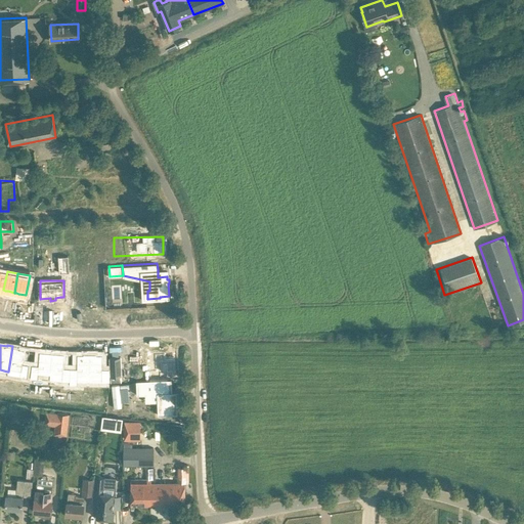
[(7,372),(7,374),(28,377),(30,363),(23,362),(25,349),(18,348),(19,347),(12,346),(8,372),(7,372)]
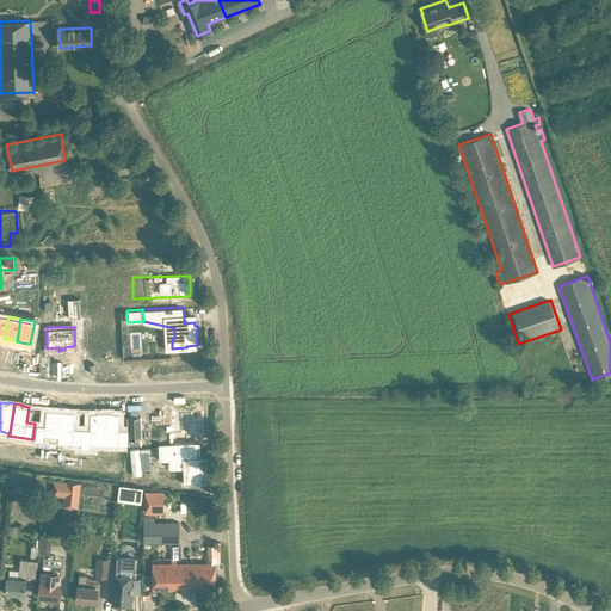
[(37,425),(35,439),(44,440),(44,434),(57,436),(59,436),(61,411),(45,409),(44,425),(37,425)]
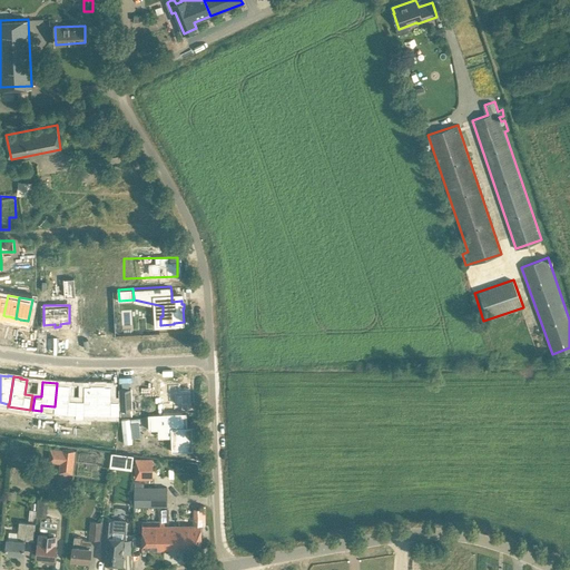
[(53,406),(53,412),(75,414),(76,414),(77,400),(69,399),(70,384),(57,383),(55,406),(53,406)]
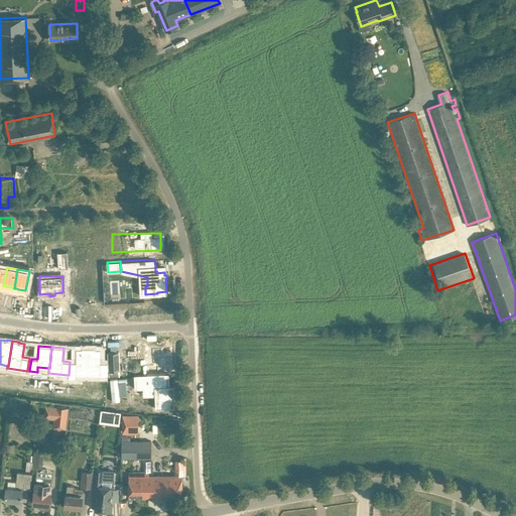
[(68,375),(68,378),(77,378),(77,375),(88,375),(89,348),(82,348),(82,349),(76,349),(76,362),(70,362),(69,375),(68,375)]
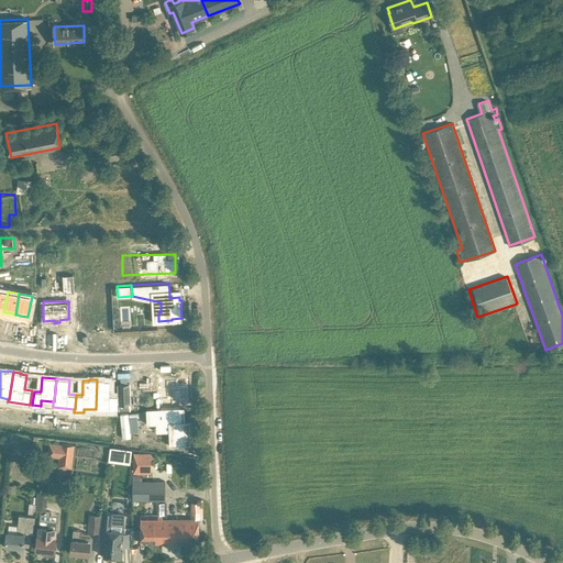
[(97,379),(96,409),(119,409),(118,396),(110,395),(110,381),(103,381),(103,379),(97,379)]
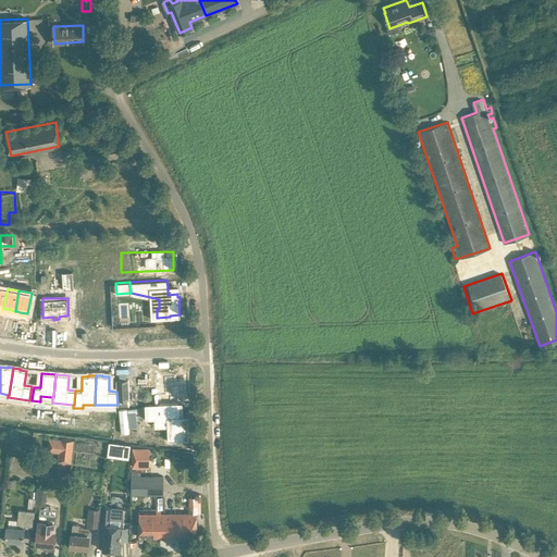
[(127,379),(116,380),(119,405),(128,405),(127,379)]
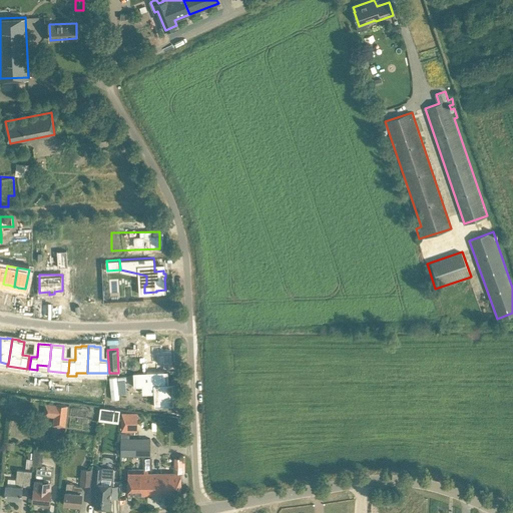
[(171,350),(137,352),(138,366),(172,365),(171,350)]
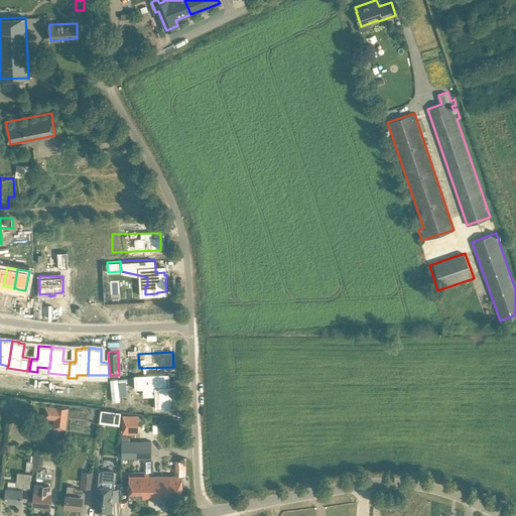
[(150,375),(123,376),(123,388),(134,388),(134,400),(161,401),(161,388),(150,388),(150,375)]
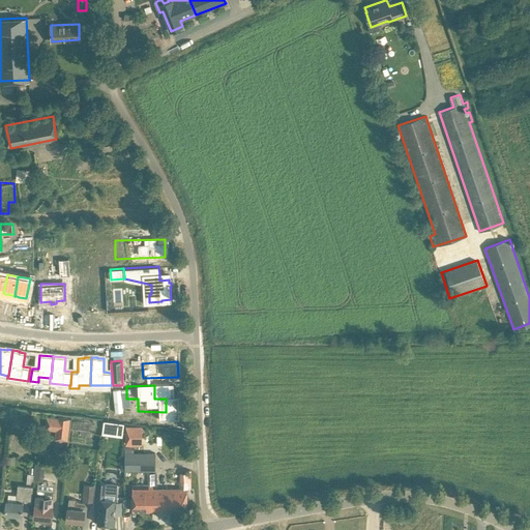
[(68,440),(70,418),(57,417),(47,416),(45,429),(56,431),(55,439),(68,440)]
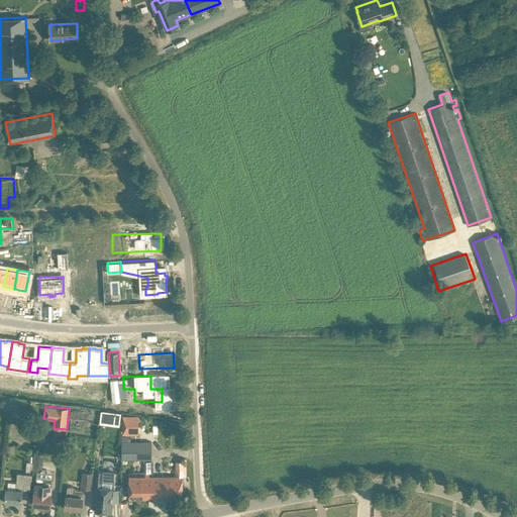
[(101,409),(100,423),(105,423),(115,425),(119,425),(121,412),(109,410),(101,409)]
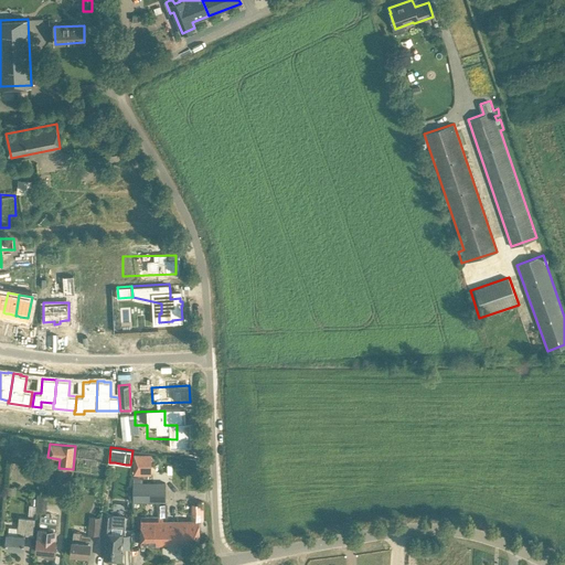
[(135,456),(135,473),(152,473),(152,456),(135,456)]
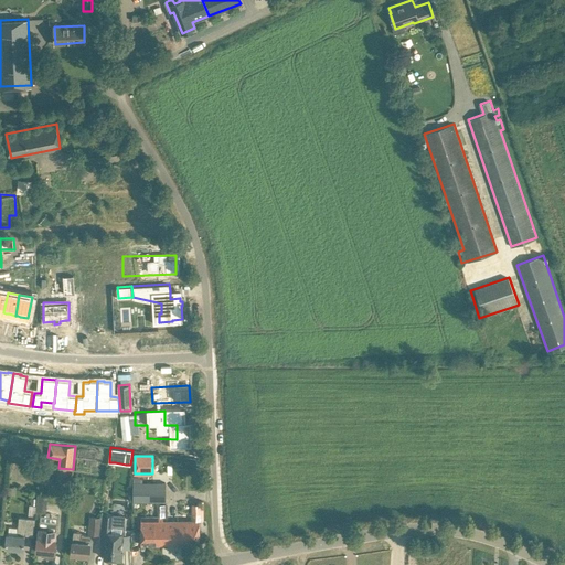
[(135,501),(155,501),(166,501),(166,482),(135,482),(135,501)]
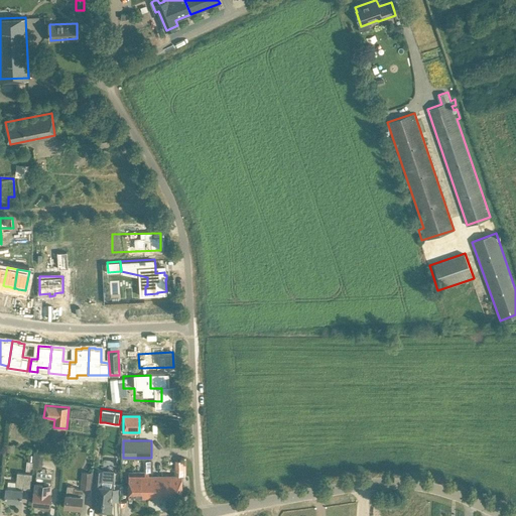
[(146,488),(146,476),(149,476),(149,472),(151,472),(151,461),(144,461),(145,472),(129,472),(129,497),(149,497),(149,488),(146,488)]
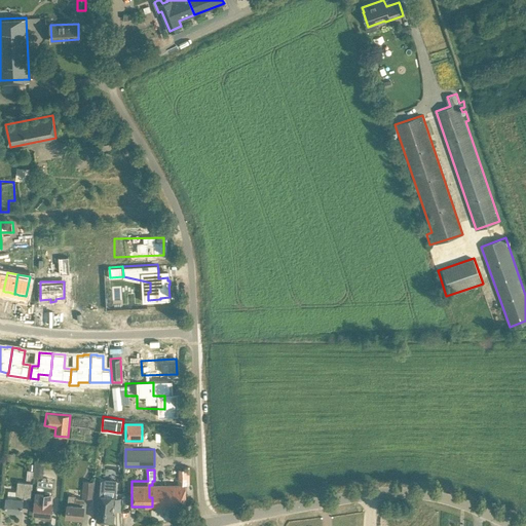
[(96,478),(95,491),(100,491),(99,493),(97,519),(103,519),(103,521),(113,522),(114,513),(112,513),(114,495),(116,495),(116,479),(106,479),(96,478)]
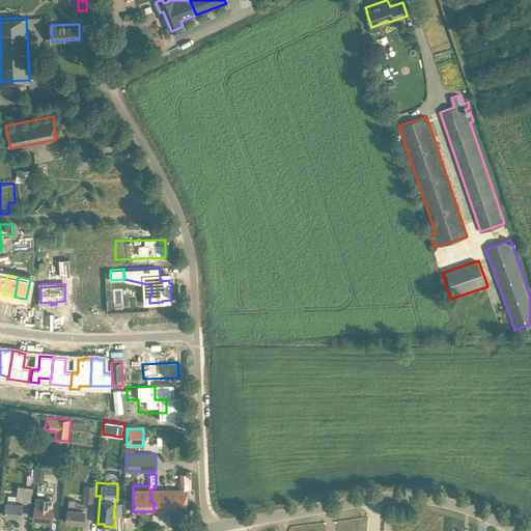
[(93,502),(94,485),(86,484),(84,501),(93,502)]
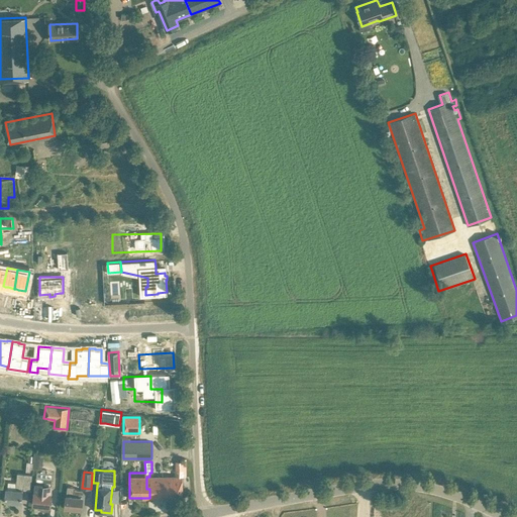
[(31,490),(32,480),(32,475),(17,473),(15,489),(6,488),(5,501),(6,501),(7,503),(12,504),(13,502),(21,503),(22,489),(31,490)]
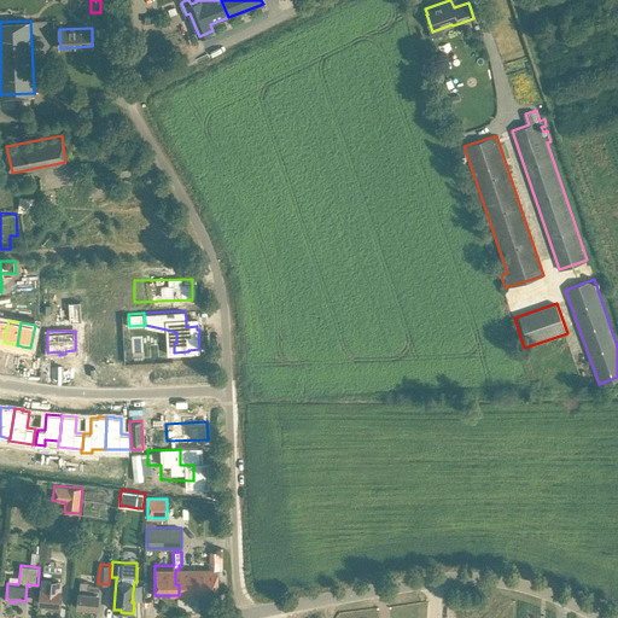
[(59,604),(60,592),(62,576),(63,571),(44,569),(40,602),(59,604)]
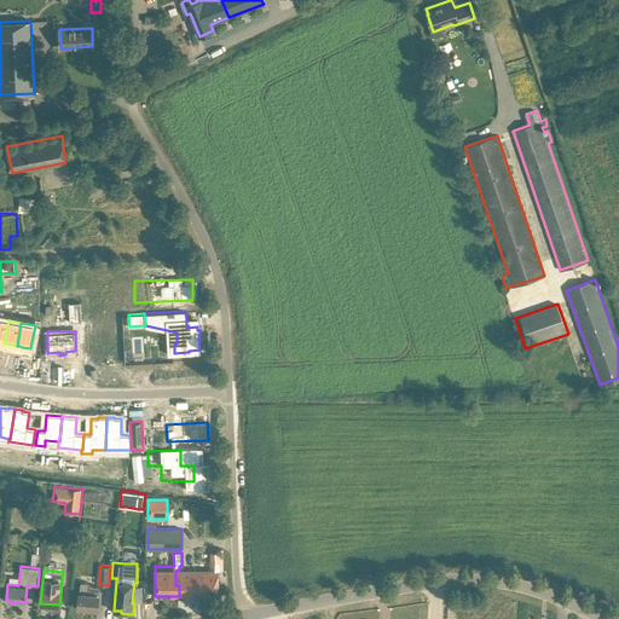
[(219,596),(219,570),(179,571),(175,571),(175,585),(179,585),(179,596),(219,596)]
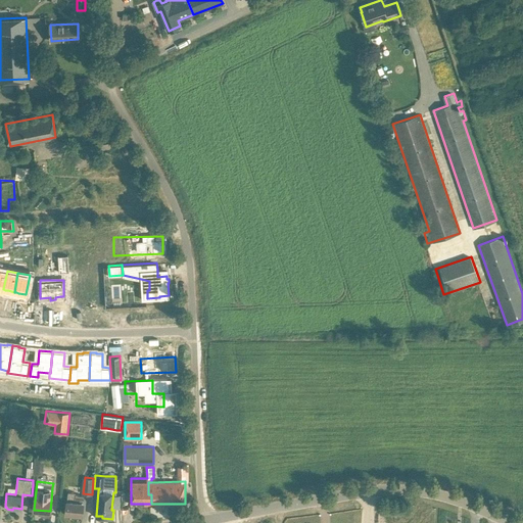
[(83,515),(84,505),(85,495),(76,494),(76,492),(68,491),(65,513),(83,515)]
